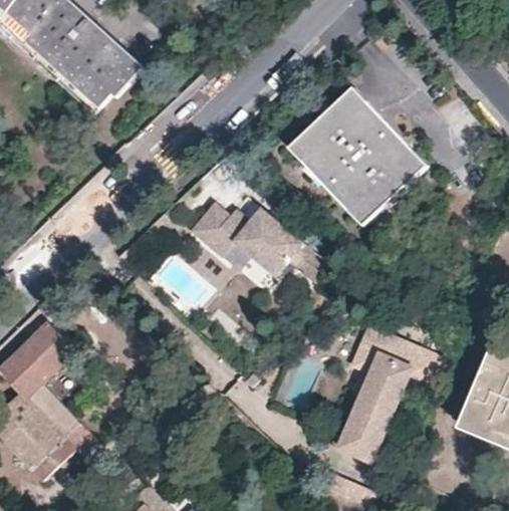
[(72,79),(98,103),(103,98),(109,90),(131,65),(94,34),(101,26),(88,13),(80,21),(59,0),(0,0),(0,18),(1,18),(2,19),(72,79)]
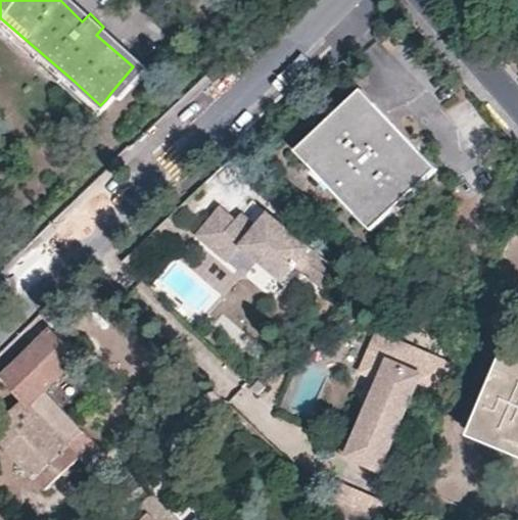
[(60,0),(82,21),(90,13),(75,0),(60,0)]
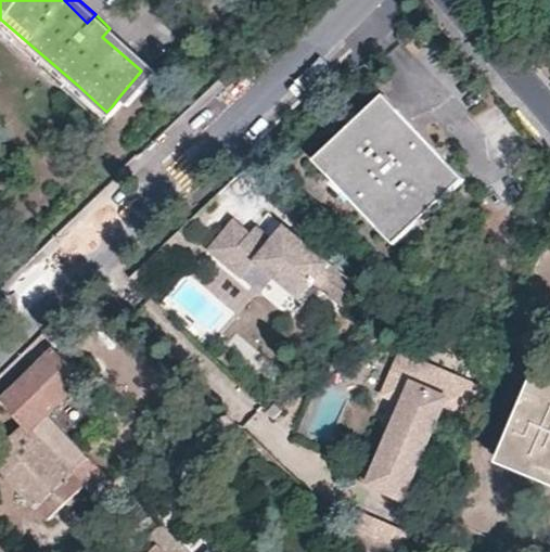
[(0,31),(1,33),(99,120),(106,112),(78,86),(2,21),(1,20),(0,20),(0,31)]
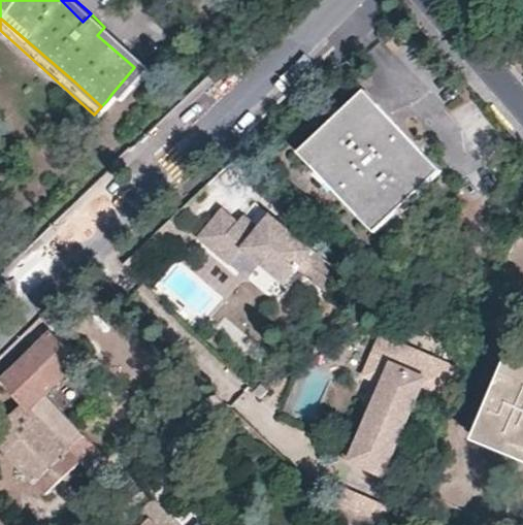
[(134,67),(112,93),(118,98),(149,64),(143,60),(104,27),(97,35),(134,67)]
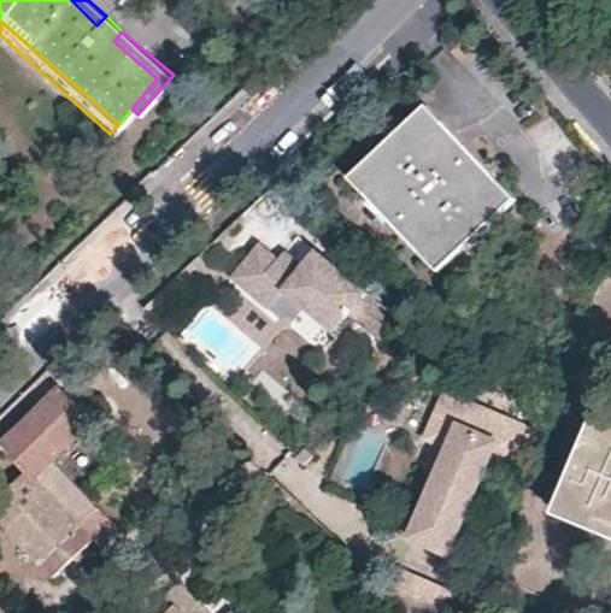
[(510,198),(422,101),(389,133),(346,174),(433,269),(510,198)]
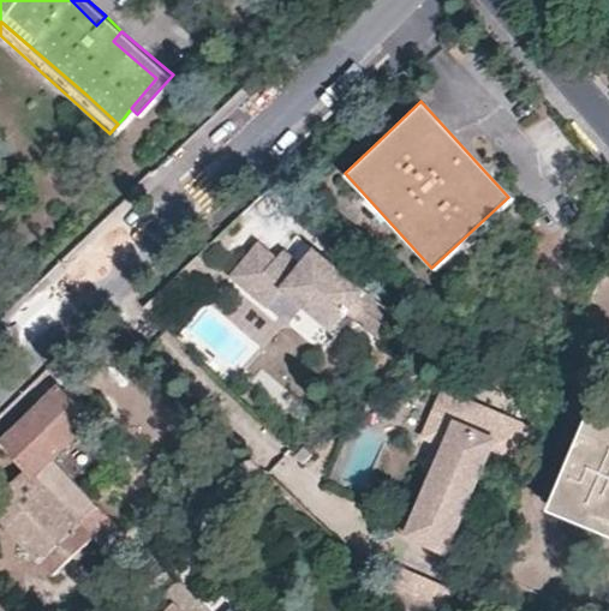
[(383,322),(332,269),(310,250),(299,264),(281,249),(274,256),(273,257),(256,243),(244,257),(228,275),(264,306),(280,288),(299,304),(326,327),(341,309),(377,339),(388,327),(383,322)]
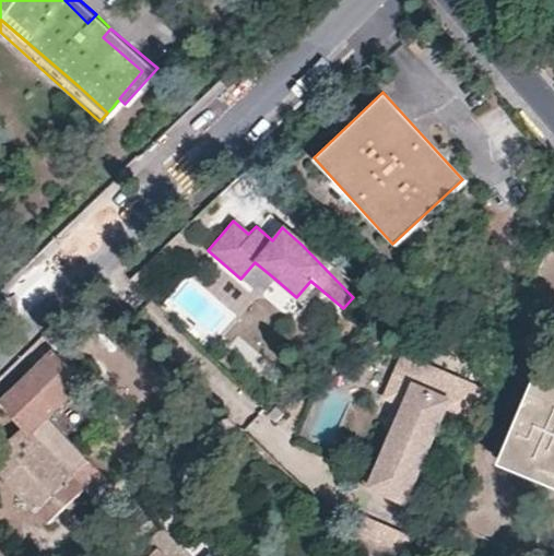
[(272,276),(255,262),(240,279),(258,293),(272,276)]
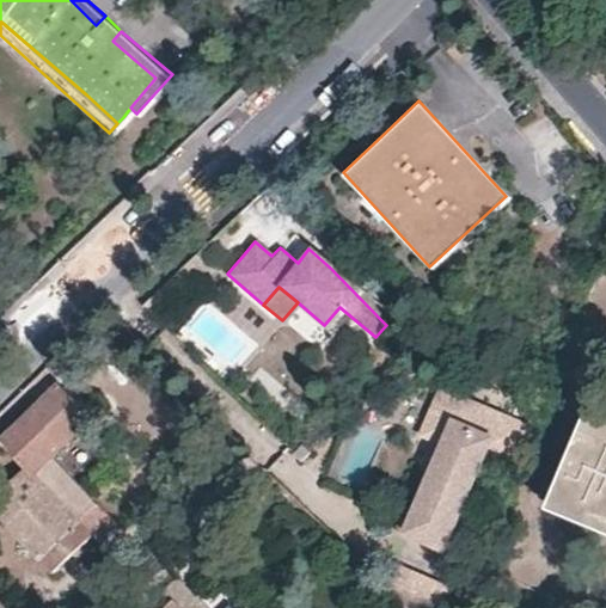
[(37,398),(0,431),(0,442),(20,465),(0,483),(0,517),(47,569),(86,533),(29,470),(47,453),(89,415),(56,379),(37,398)]
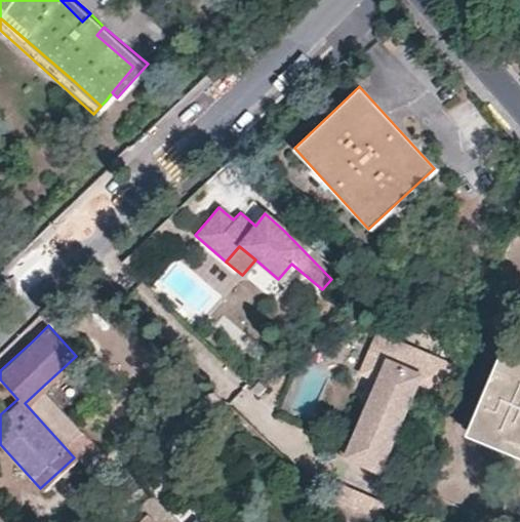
[(449,362),(373,329),(356,372),(374,380),(385,357),(421,372),(423,373),(412,396),(431,404),(449,362)]
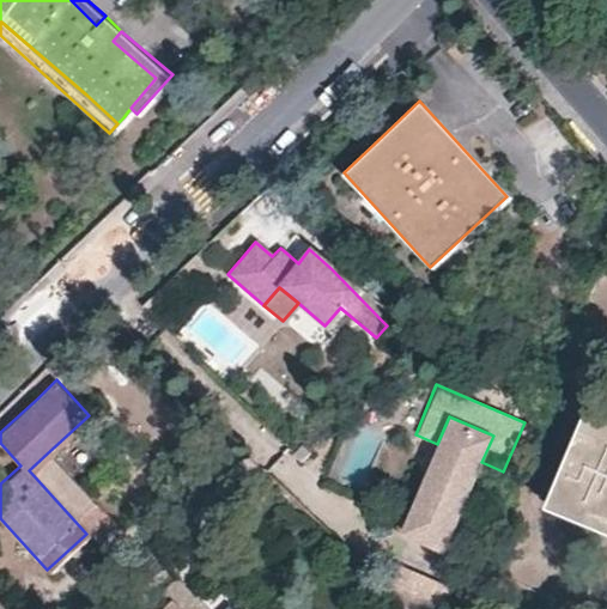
[(606,413),(596,409),(593,416),(606,421),(606,413)]
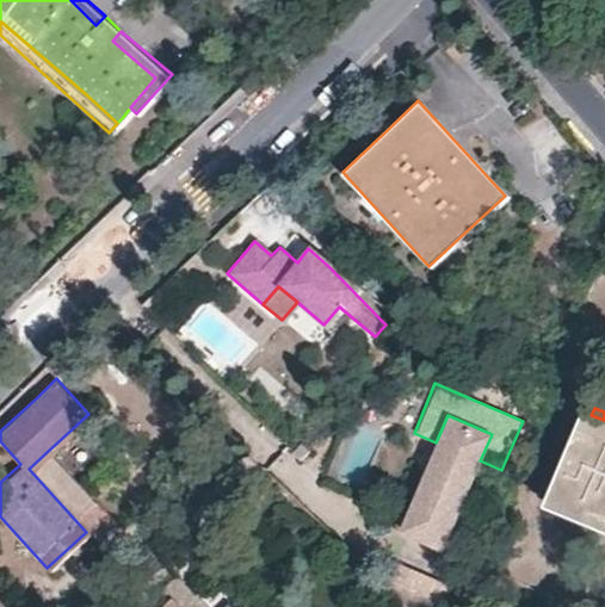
[(480,460),(492,434),(489,433),(448,415),(436,443),(397,533),(442,551),(480,460)]
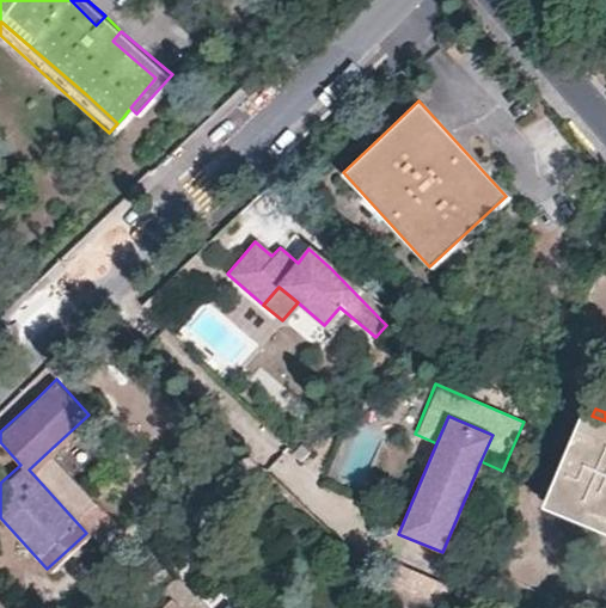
[(605,421),(592,416),(557,493),(605,515),(605,421)]
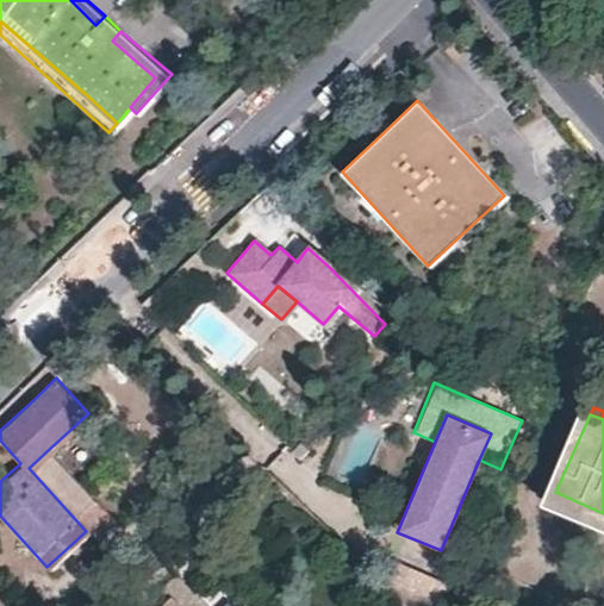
[(47,451),(29,468),(86,531),(92,538),(111,520),(47,451)]
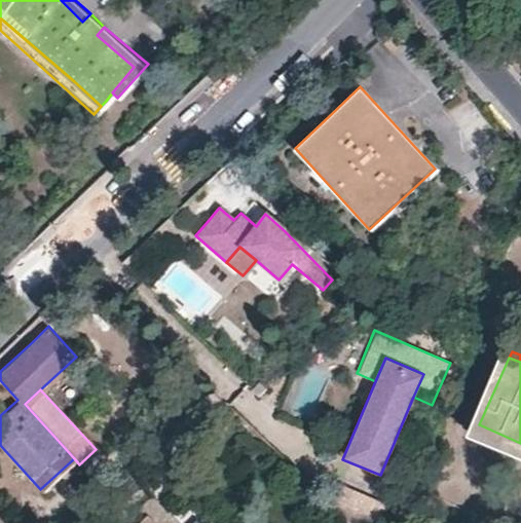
[(520,454),(520,443),(479,424),(474,434),(520,454)]
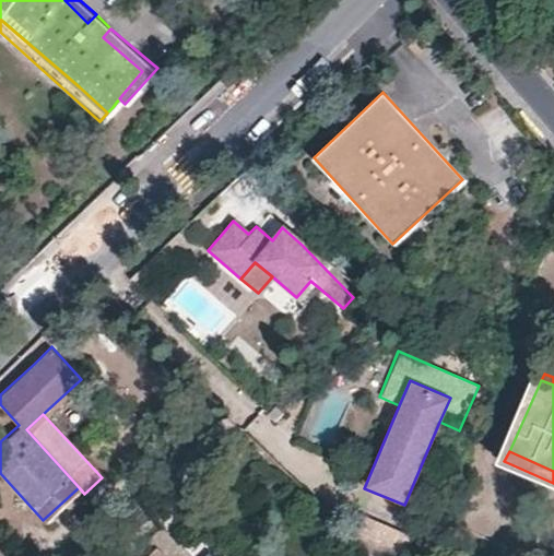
[(410,555),(419,539),(358,513),(351,532),(374,555),(410,555)]
